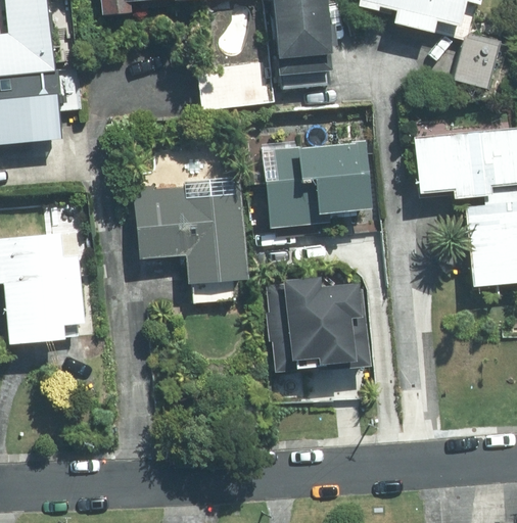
[(0,144),(61,141),(59,112),(87,110),(84,70),(56,72),(52,73),(47,0),(5,0),(8,36),(0,36),(0,144)]
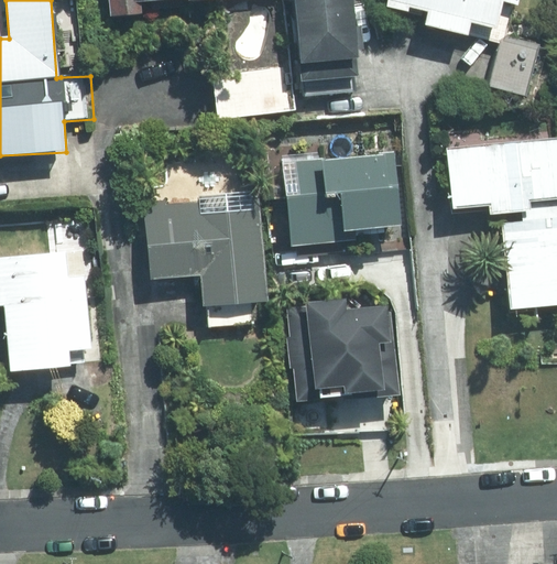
[(109,0),(110,15),(145,12),(144,2),(168,0),(109,0)]
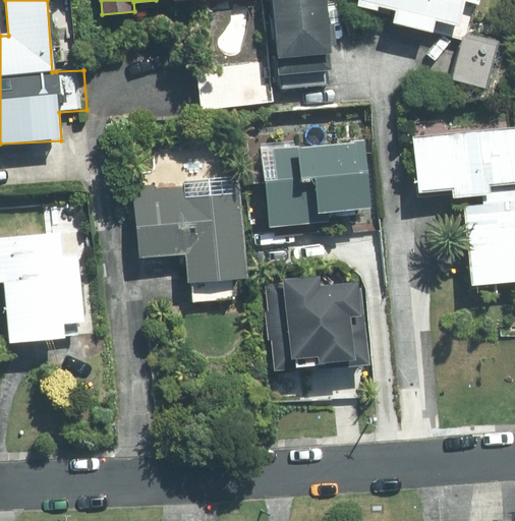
[(269,0),(274,59),(276,92),(329,88),(322,0),(269,0)]
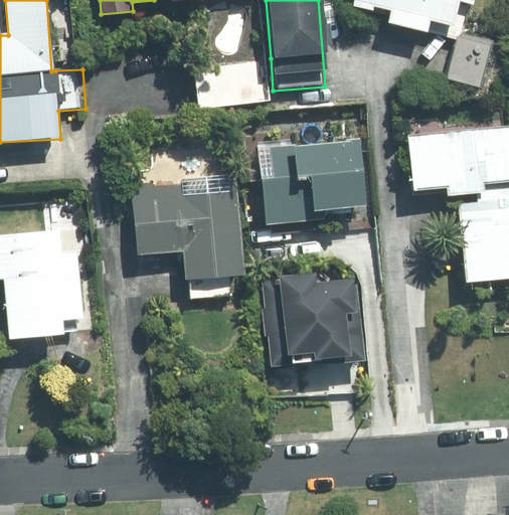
[(352,0),(351,6),(389,15),(387,21),(457,38),(461,39),(469,6),(473,7),(474,0),(352,0)]
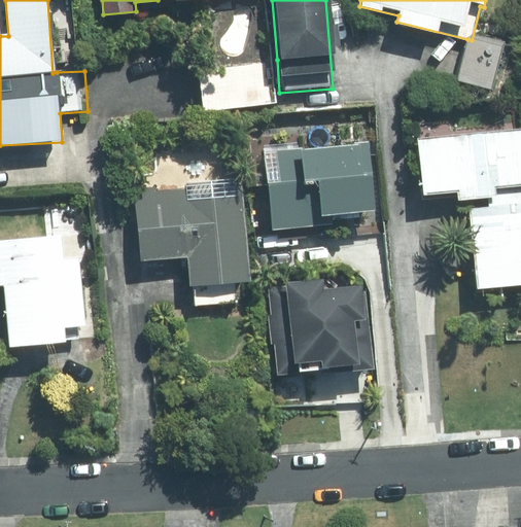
[(454,202),(489,200),(489,207),(470,208),(475,287),(520,284),(520,131),(418,137),(421,192),(454,190),(454,202)]
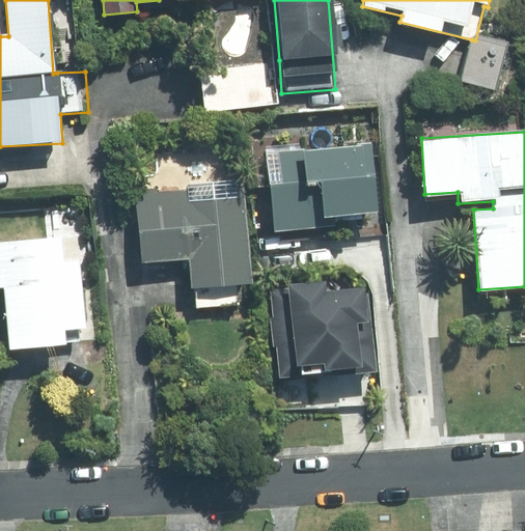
[(362,144),(267,151),(274,231),(336,226),(335,217),(377,214),(374,175),(365,176),(362,144)]
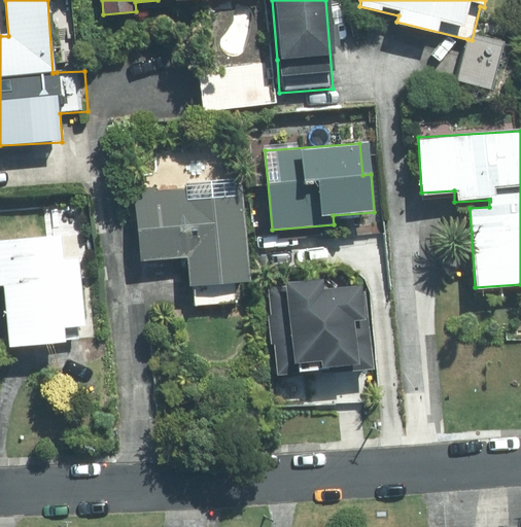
[(248,280),(245,182),(137,185),(139,257),(190,256),(192,289),(202,289),(203,306),(238,305),(237,281),(248,280)]
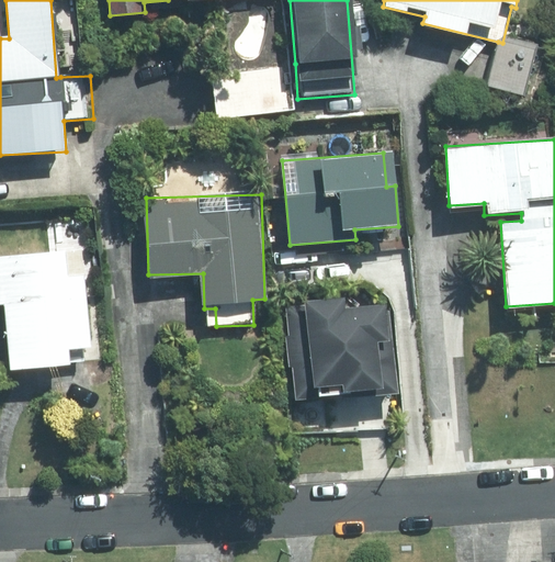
[(83,251),(0,257),(0,306),(4,307),(9,370),(67,366),(66,347),(90,345),(83,251)]
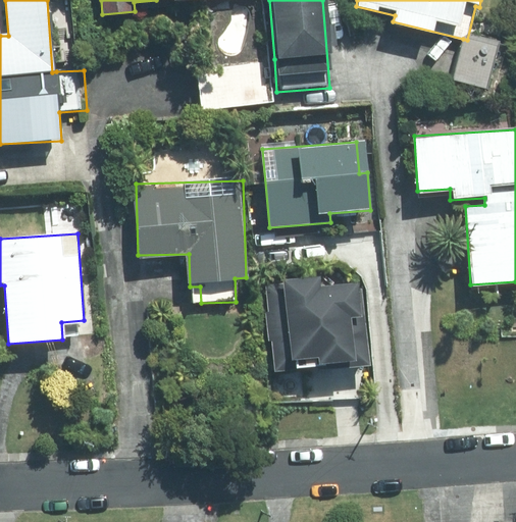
[(319,277),(266,282),(274,371),(353,364),(349,317),(357,316),(354,280),(320,284),(319,277)]
